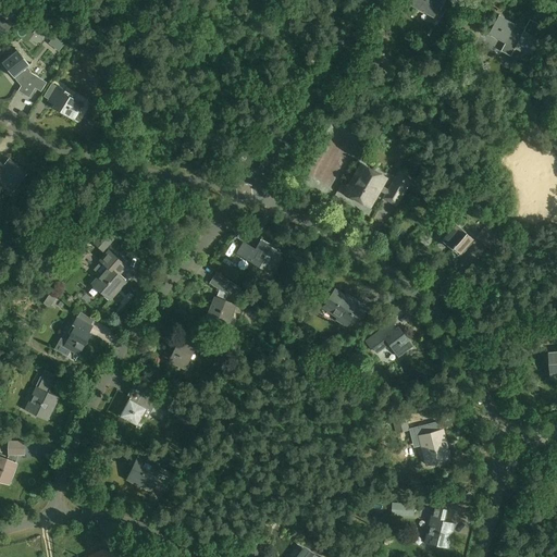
[(434,17),(443,0),(447,0),(455,3),(456,0),(411,0),(409,4),(434,17)]
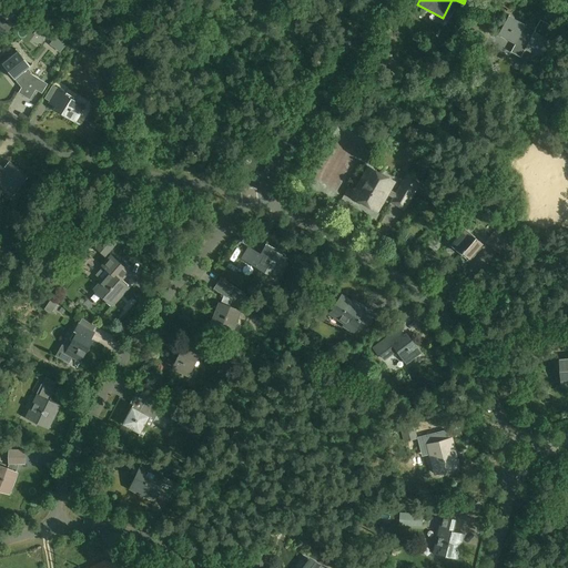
[(507,18),(498,36),(541,59),(551,41),(534,32),(530,38),(521,33),(525,27),(507,18)]
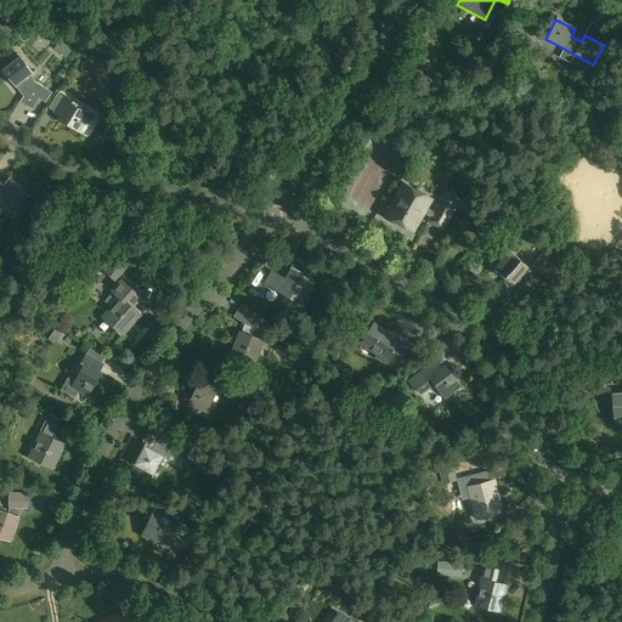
[(0,35),(7,40),(15,27),(6,21),(4,24),(0,22),(0,35)]
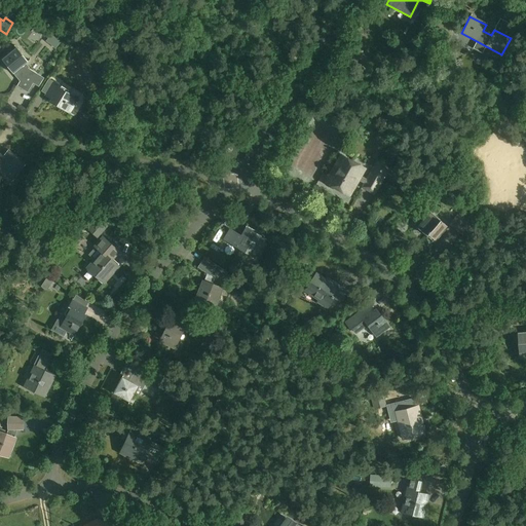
[(439,39),(443,26),(437,24),(433,37),(439,39)]
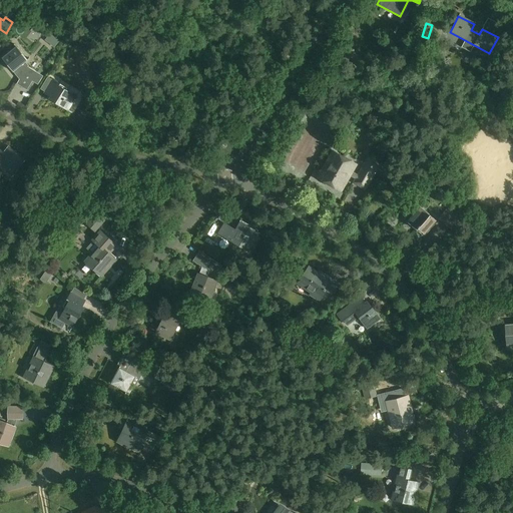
[(16,46),(2,57),(19,79),(16,83),(27,90),(32,81),(38,84),(43,76),(27,66),(24,62),(27,60),(16,46)]
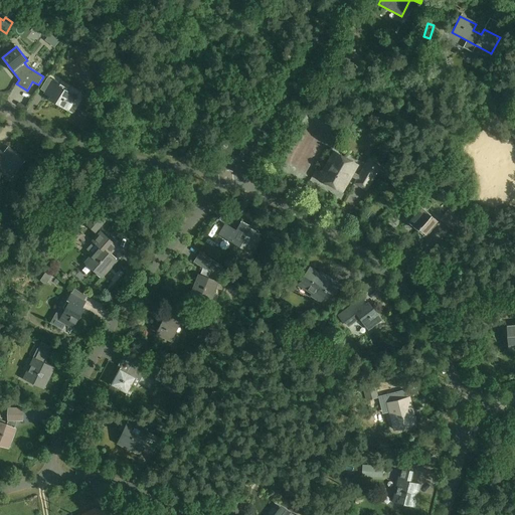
[(52,79),(44,94),(51,98),(49,99),(68,111),(72,104),(76,98),(58,86),(59,83),(52,79)]
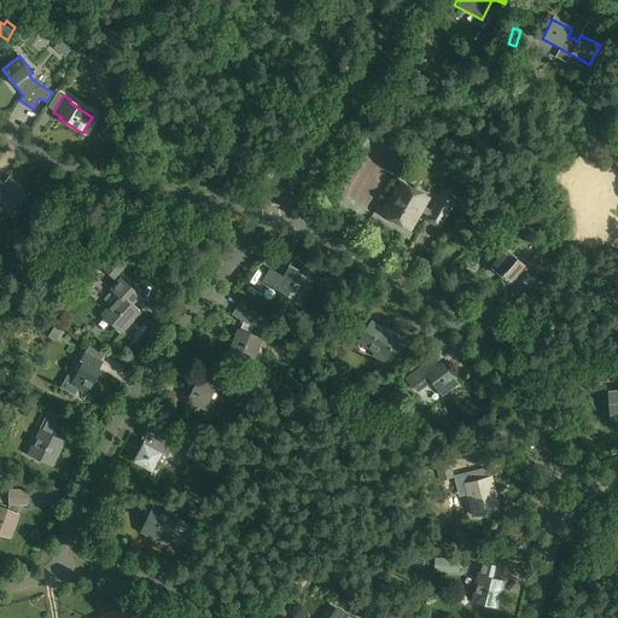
[(0,198),(13,209),(28,191),(21,185),(19,186),(10,179),(6,185),(0,179),(0,198)]
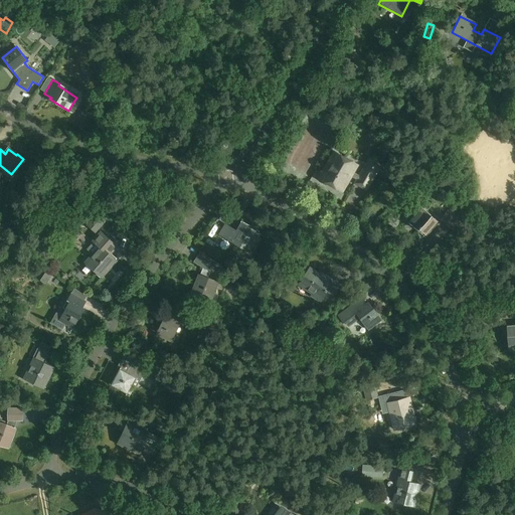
[(349,176),(355,179),(358,174),(352,171),(355,164),(335,153),(320,179),(340,190),(349,176)]
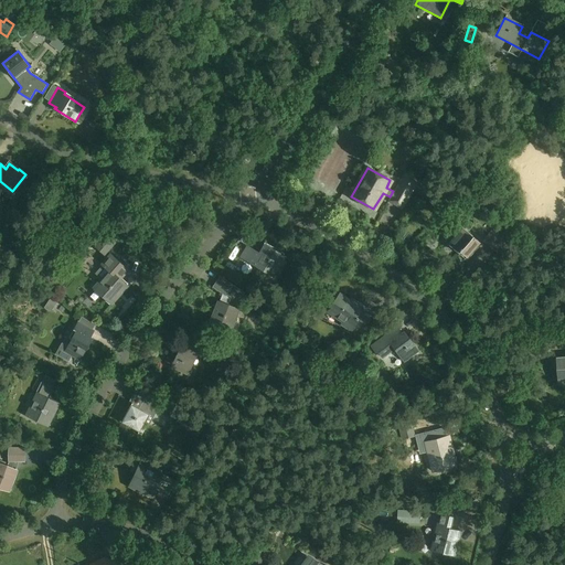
[(405,171),(393,191),(408,200),(420,180),(405,171)]
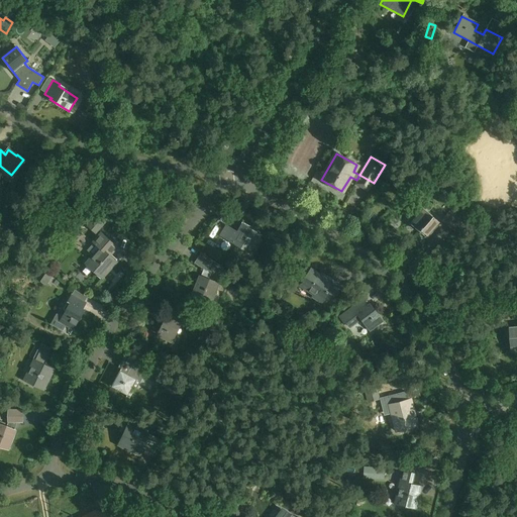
[(423,208),(410,223),(419,231),(420,229),(427,234),(438,221),(423,208)]
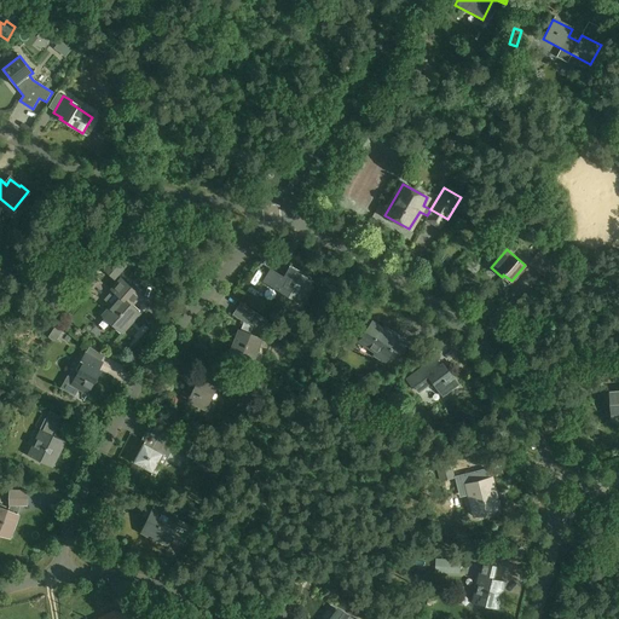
[(539,250),(528,264),(544,277),(555,265),(539,250)]
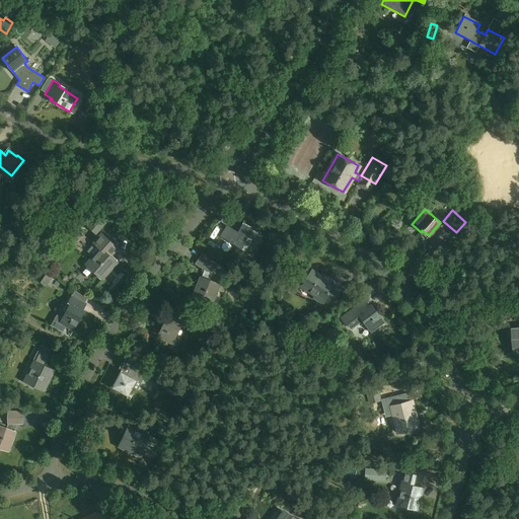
[(105,223),(89,211),(84,218),(90,224),(99,231),(105,223)]
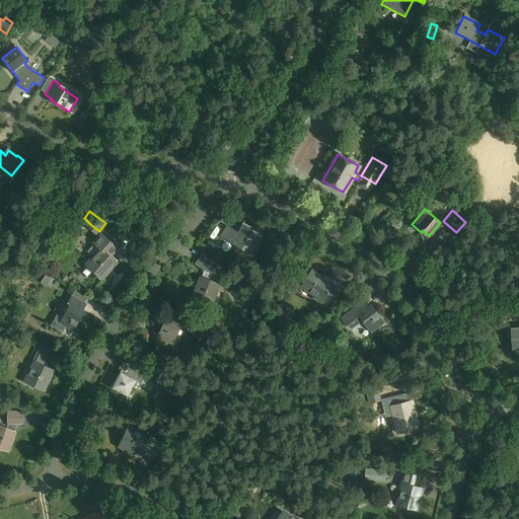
[(227,226),(221,237),(234,244),(235,242),(250,251),(261,234),(253,230),(252,231),(243,226),(239,233),(227,226)]
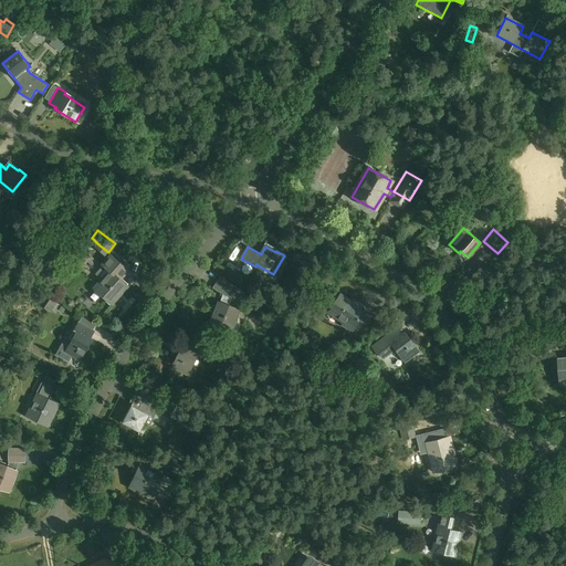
[(98,278),(102,280),(95,289),(112,303),(126,286),(121,282),(130,271),(111,253),(101,264),(106,269),(98,278)]
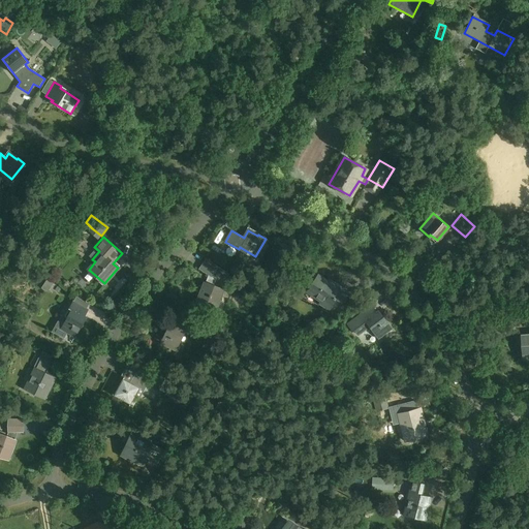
[(228,274),(218,267),(206,258),(198,269),(208,275),(197,301),(215,308),(222,290),(228,274)]
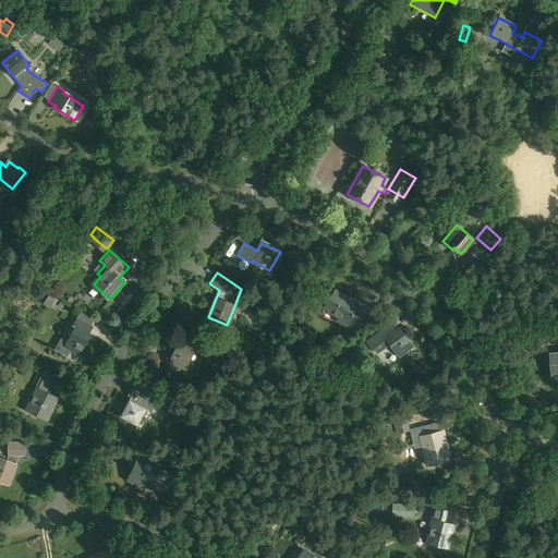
[(337,320),(347,327),(362,305),(352,298),(350,300),(336,290),(324,308),(338,318),(337,320)]
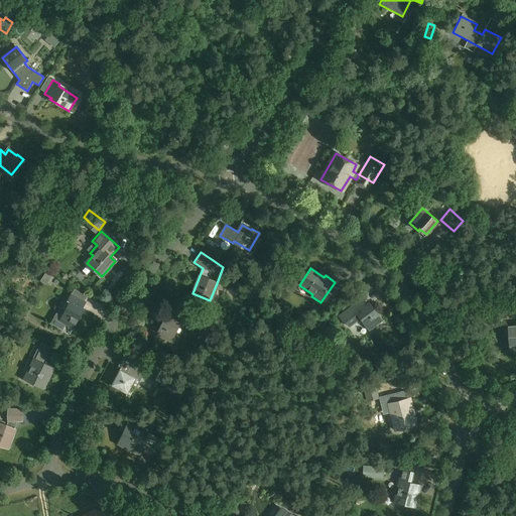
[(55,312),(50,324),(62,331),(66,325),(73,329),(84,309),(82,308),(86,301),(72,294),(68,300),(70,302),(61,316),(55,312)]
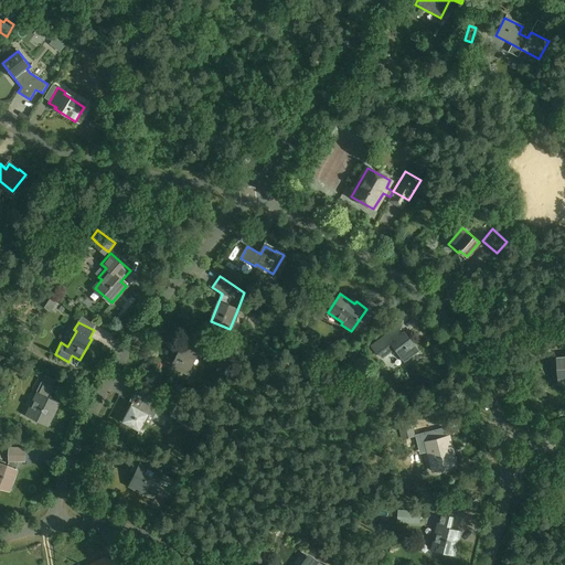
[(383,359),(395,350),(404,362),(411,358),(418,352),(404,332),(402,333),(397,327),(383,338),(371,345),(376,353),(379,352),(383,359)]
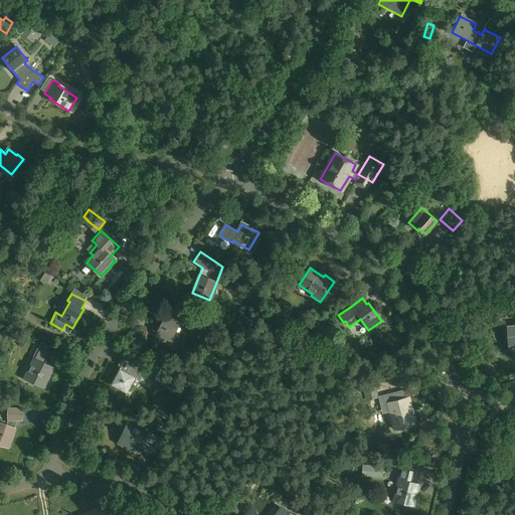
[(165,315),(156,335),(163,338),(170,341),(179,322),(181,323),(185,316),(171,309),(168,316),(165,315)]
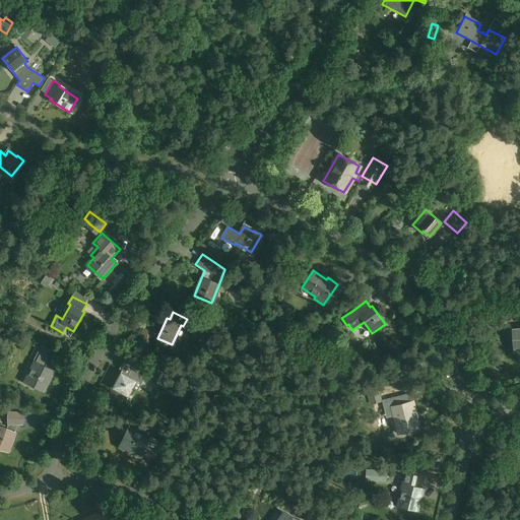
[(53,372),(45,368),(50,356),(39,351),(34,363),(35,363),(25,381),(44,390),(53,372)]
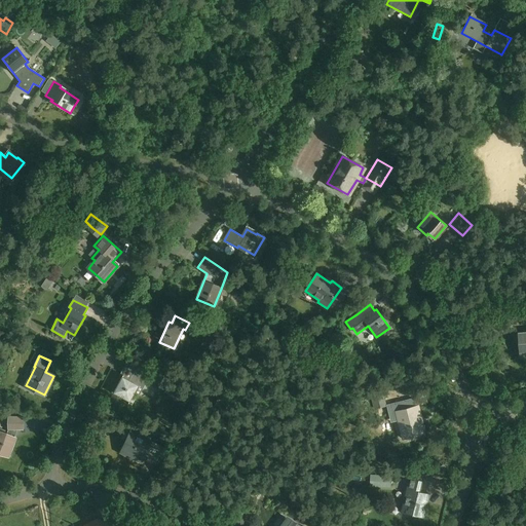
[(122,376),(113,392),(129,402),(138,385),(140,386),(146,375),(136,370),(129,380),(122,376)]
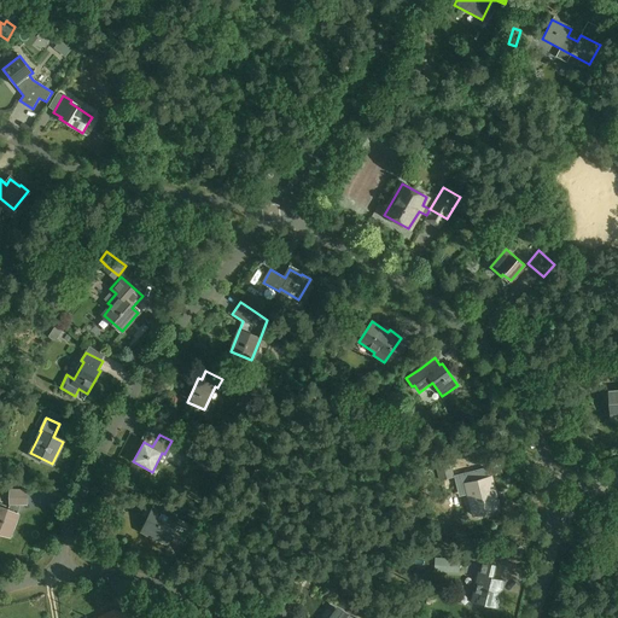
[(455,477),(449,456),(433,460),(439,482),(455,477)]
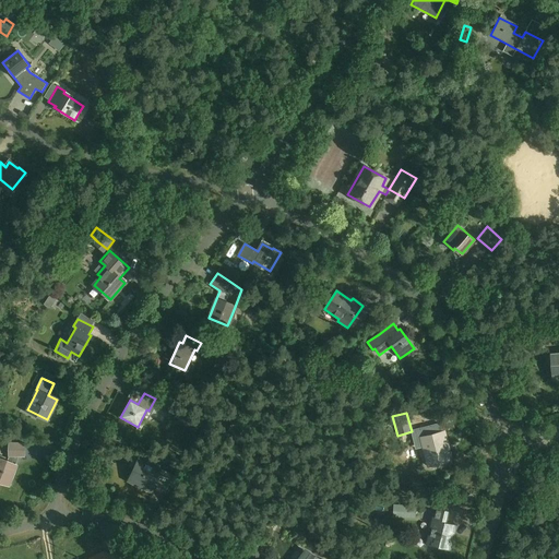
[(432,425),(415,429),(417,438),(421,437),(428,466),(449,461),(445,445),(447,445),(443,431),(435,433),(432,425)]
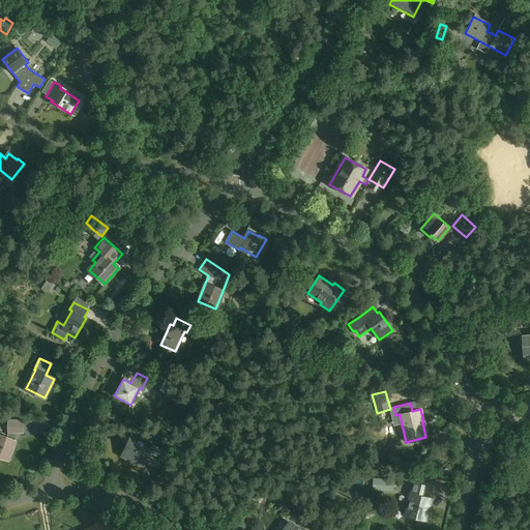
[(0,455),(8,459),(18,433),(23,433),(23,420),(8,420),(8,433),(6,438),(0,436),(0,455)]
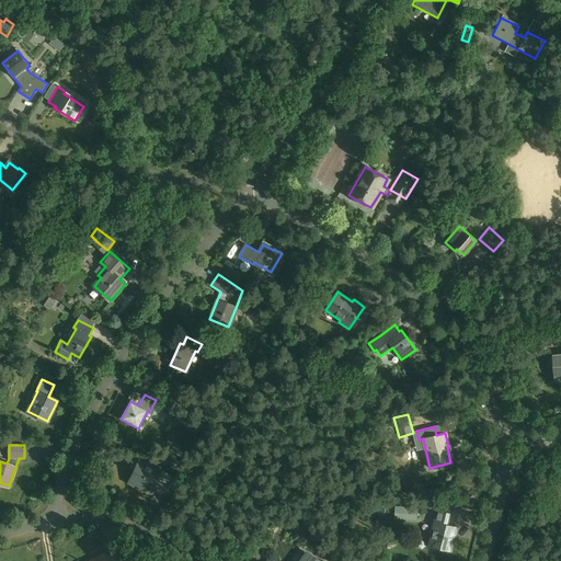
[(135,472),(129,482),(139,487),(150,492),(153,484),(160,488),(167,491),(173,479),(167,476),(159,472),(139,462),(135,472)]
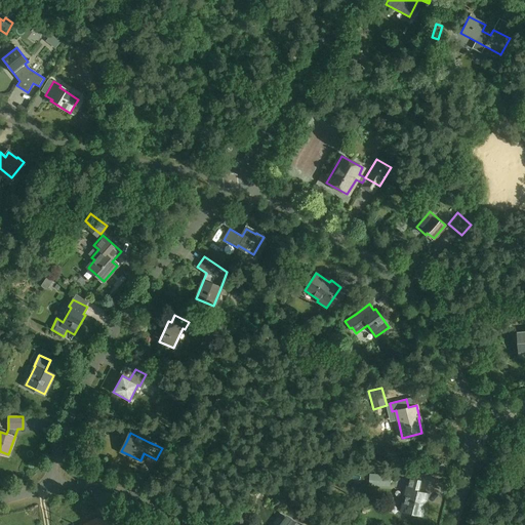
[(369,486),(391,487),(392,475),(370,474),(369,486)]
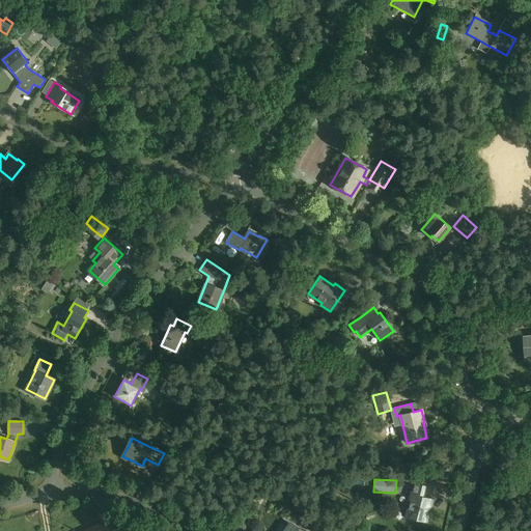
[(409,495),(411,496),(407,515),(426,521),(431,501),(422,498),(425,485),(412,482),(409,495)]
